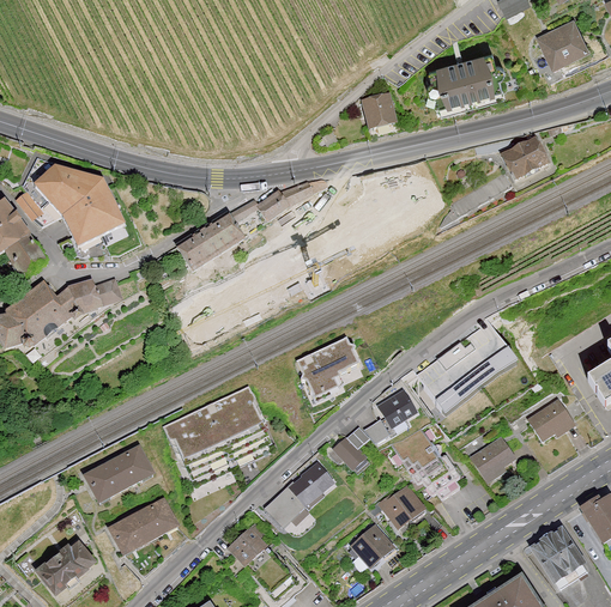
[(534,31),(551,62),(587,46),(573,13),(534,31)]
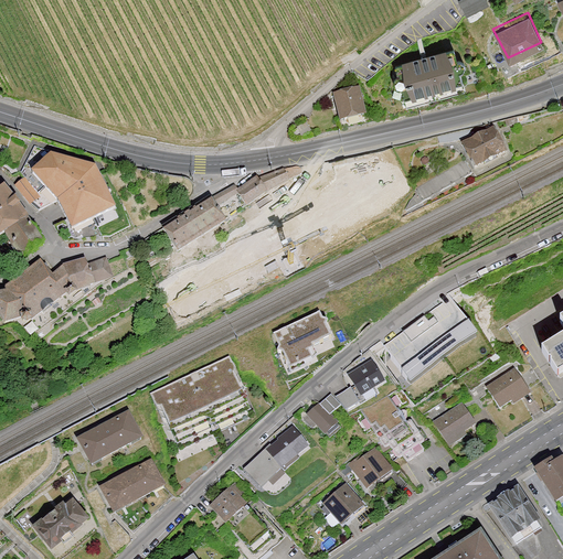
[(450,44),(397,56),(406,95),(460,82),(450,44)]
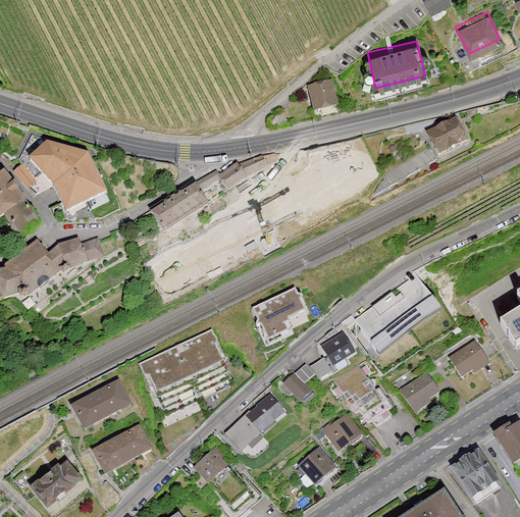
[(306,82),(313,108),(338,103),(330,75),(306,82)]
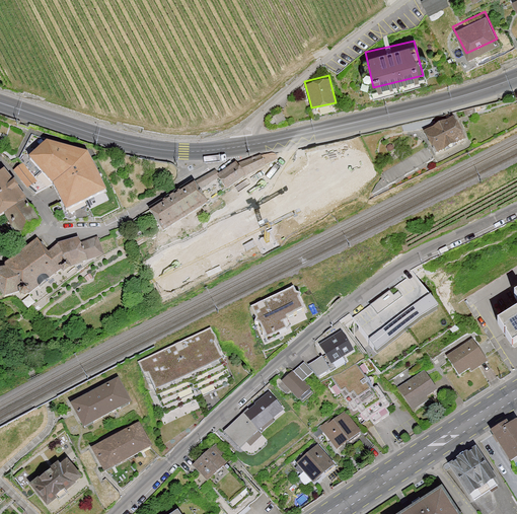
[(452,113),(422,128),(434,152),(464,136),(452,113)]
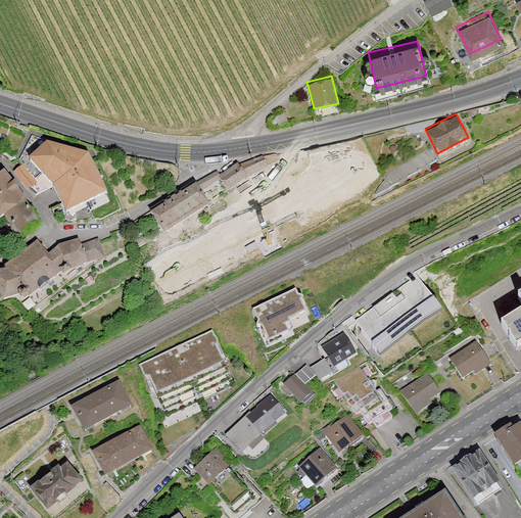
[(27,154),(51,181),(63,208),(106,189),(93,161),(86,149),(45,138),(27,154)]
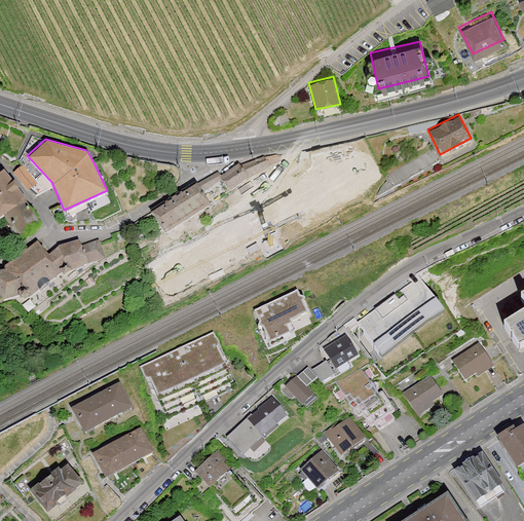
[(35,179),(21,161),(11,169),(26,186),(35,179)]
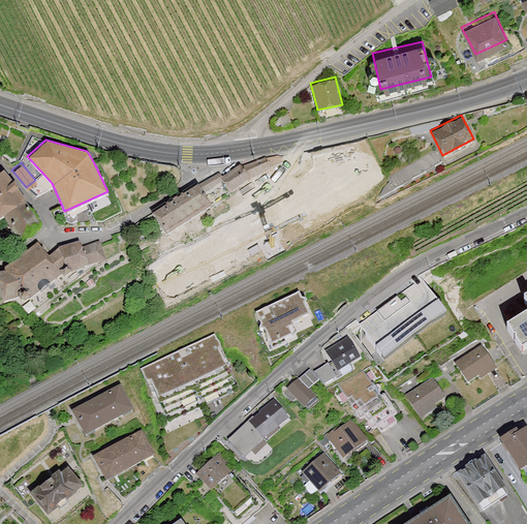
[(0,216),(17,240),(40,222),(1,170),(0,171),(0,216)]
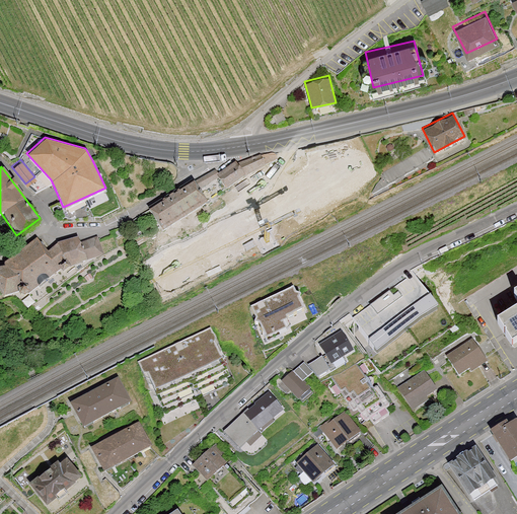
[(194,179),(199,188),(218,174),(216,170),(213,166),(194,179)]
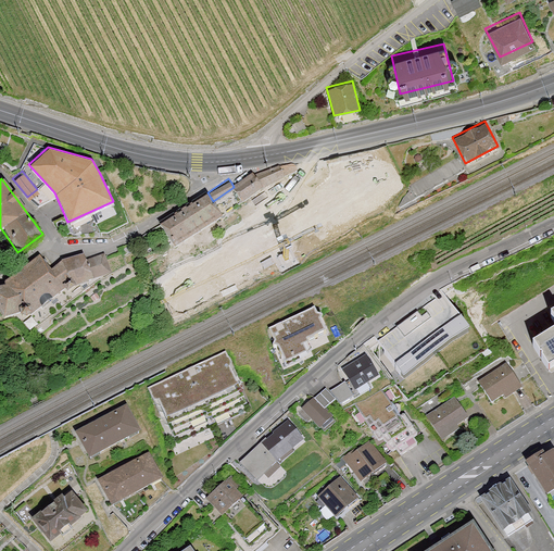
[(38,252),(0,278),(0,314),(15,308),(23,316),(58,288),(79,280),(109,274),(103,250),(84,257),(82,249),(60,255),(49,265),(38,252)]
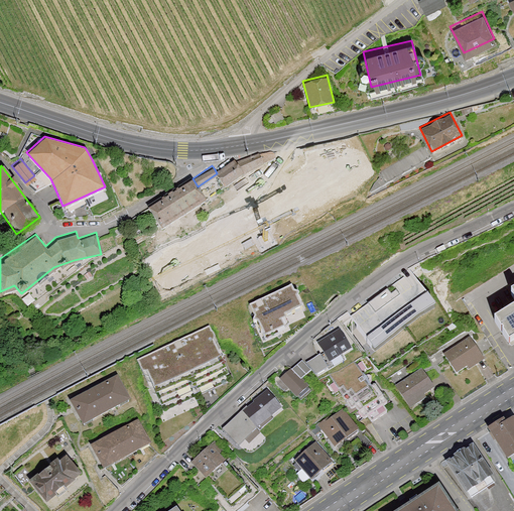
[(370,300),(374,305),(355,321),(369,340),(429,295),(415,276),(393,291),(390,286),(370,300)]
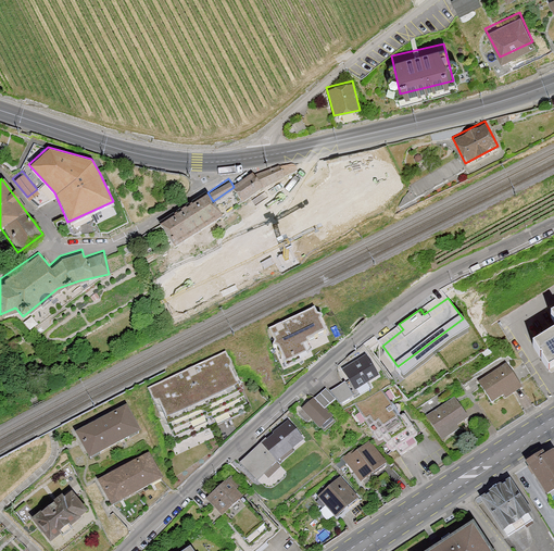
[(324,328),(312,303),(266,324),(281,357),(301,348),(298,340),(324,328)]
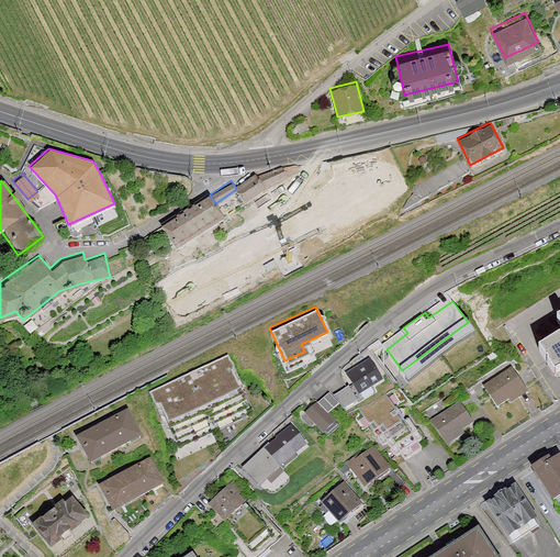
[(559,324),(559,332),(538,346),(553,372),(559,368),(559,313),(555,316),(559,324)]
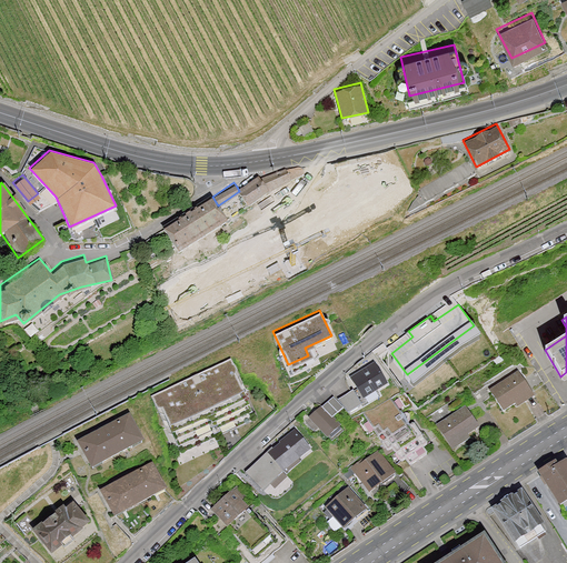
[(229,354),(149,391),(166,429),(171,430),(178,446),(251,411),(245,395),(246,391),(229,354)]
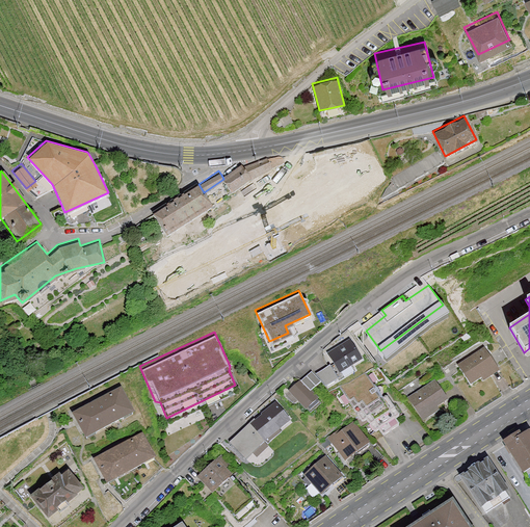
[(348,337),(326,349),(338,369),(350,362),(348,360),(359,353),(348,337)]
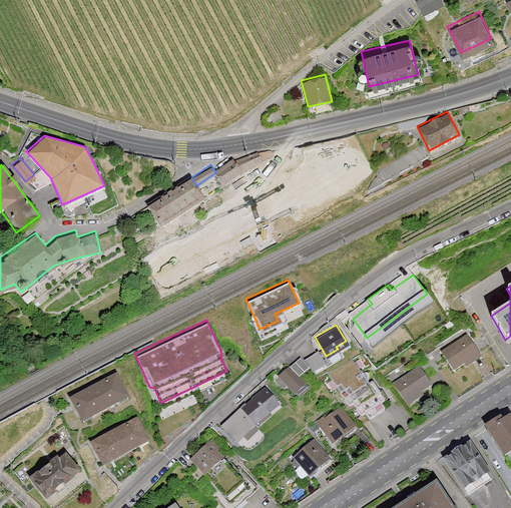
[(466,331),(439,346),(453,369),(479,353),(466,331)]
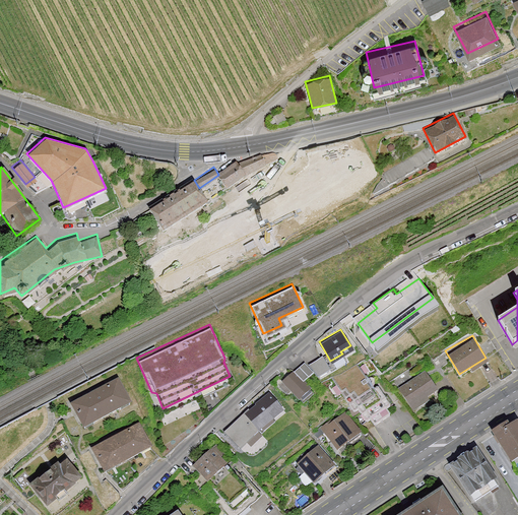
[(328,366),(321,353),(307,362),(316,374),(328,366)]
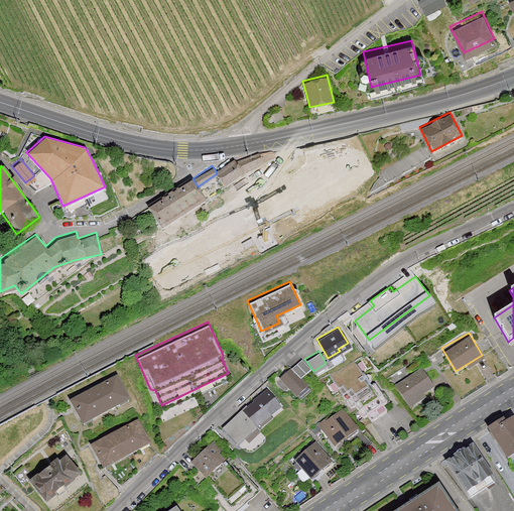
[(300,356),(275,378),(282,386),(286,382),(294,392),(305,383),(298,375),(308,366),(300,356)]
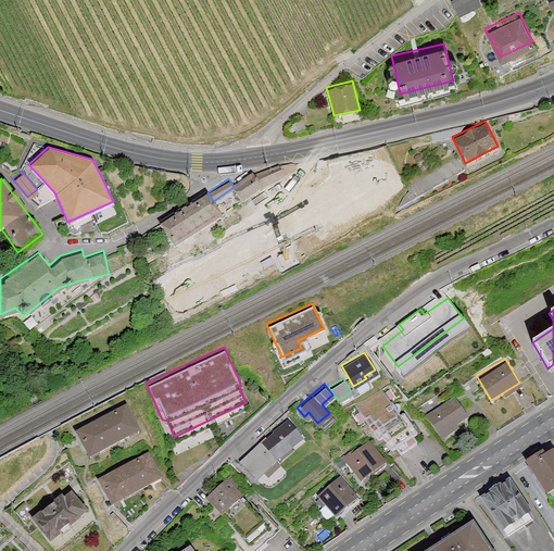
[(383,384),(355,402),(391,455),(419,436),(383,384)]
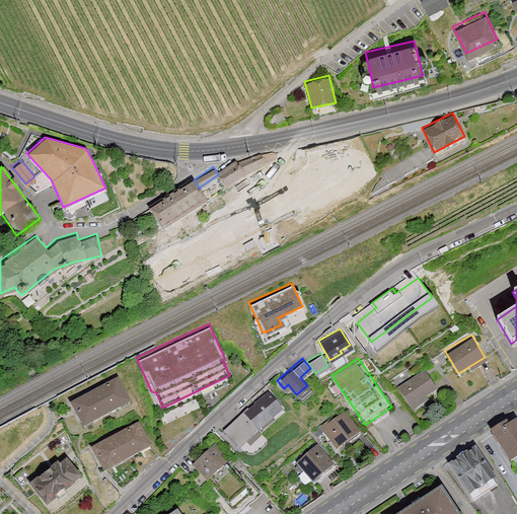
[(423,367),(395,385),(412,410),(439,392),(423,367)]
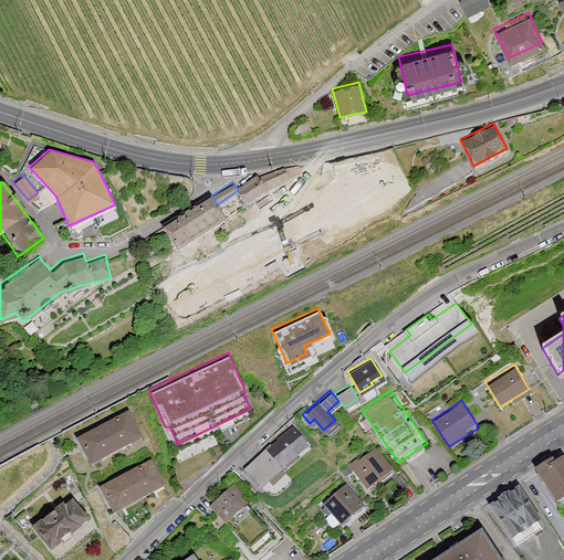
[(76,436),(91,461),(139,434),(125,410),(76,436)]
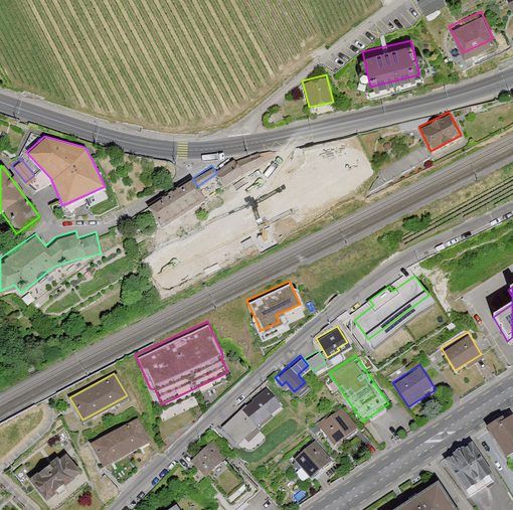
[(266,387),(227,415),(239,433),(279,403),(266,387)]
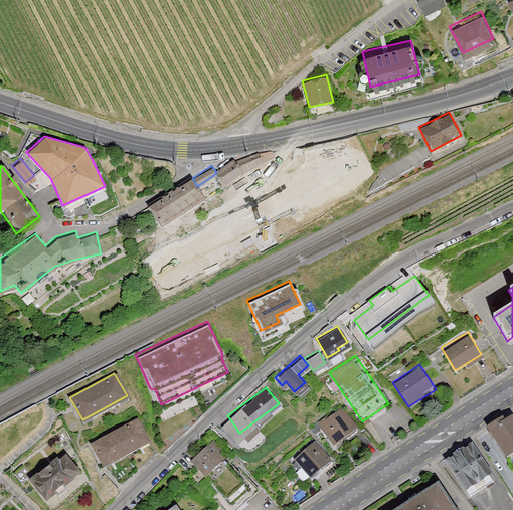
[(341,404),(318,421),(334,444),(357,427),(341,404)]
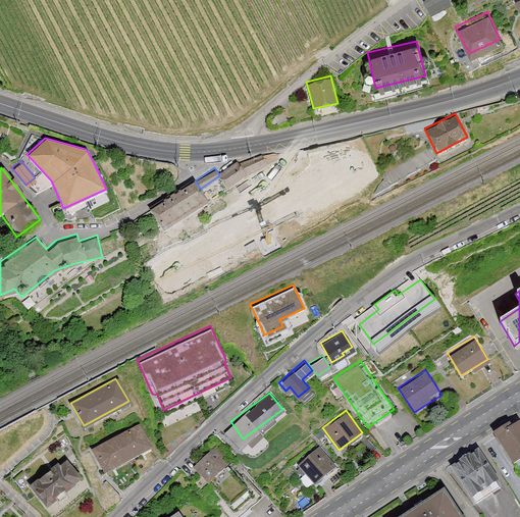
[(519,420),(516,415),(492,430),(515,465),(519,461),(519,420)]
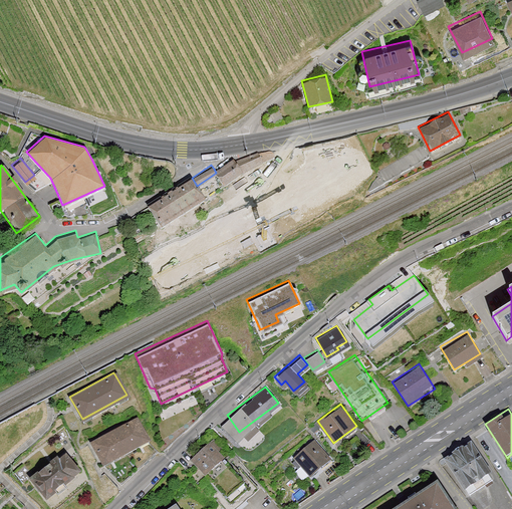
[(90,440),(101,462),(119,481),(156,448),(147,440),(135,417),(90,440)]
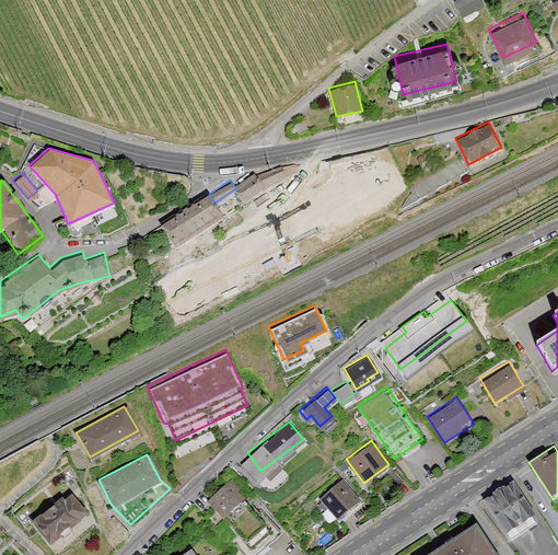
[(270,483),(289,467),(281,459),(263,475),(270,483)]
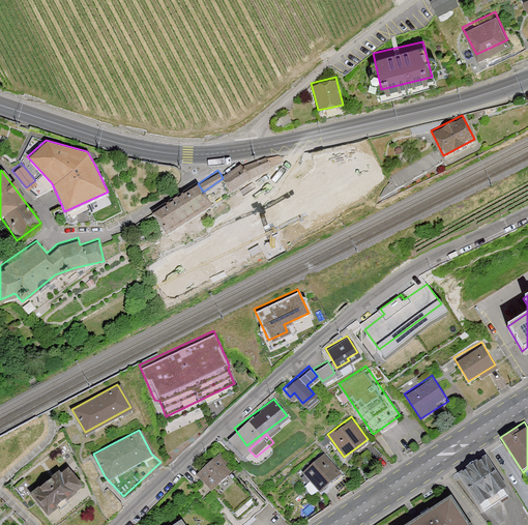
[(323,449),(300,470),(320,491),(343,471),(323,449)]
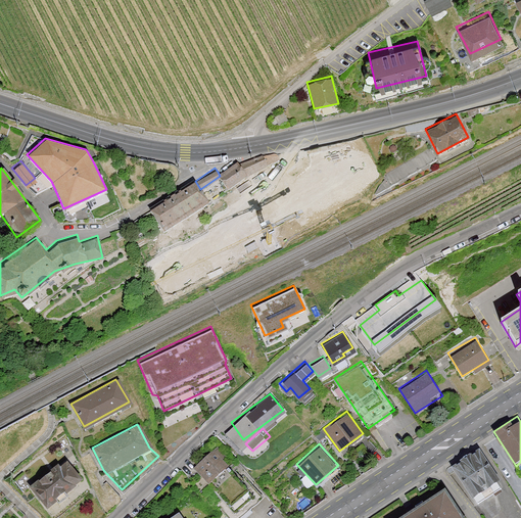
[(216,444),(191,467),(234,513),(258,491),(216,444)]
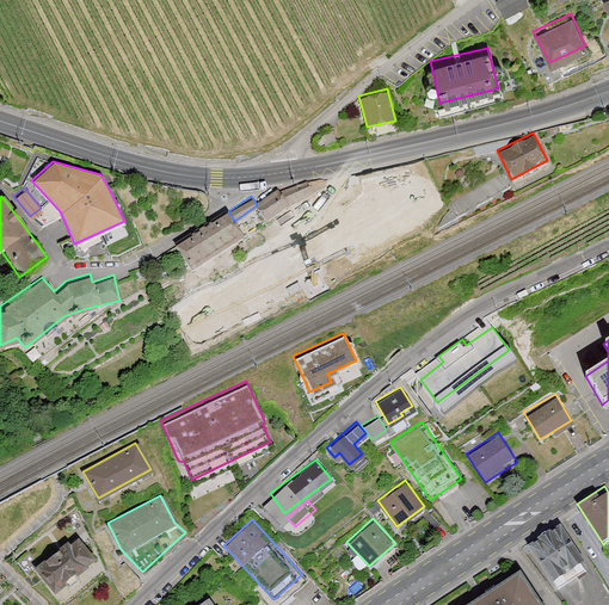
[(559,523),(527,543),(553,584),(584,565),(559,523)]
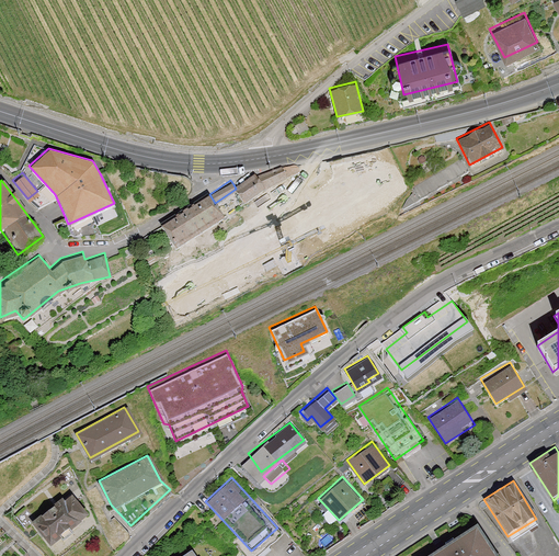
[(68,491),(30,522),(49,545),(87,514),(68,491)]
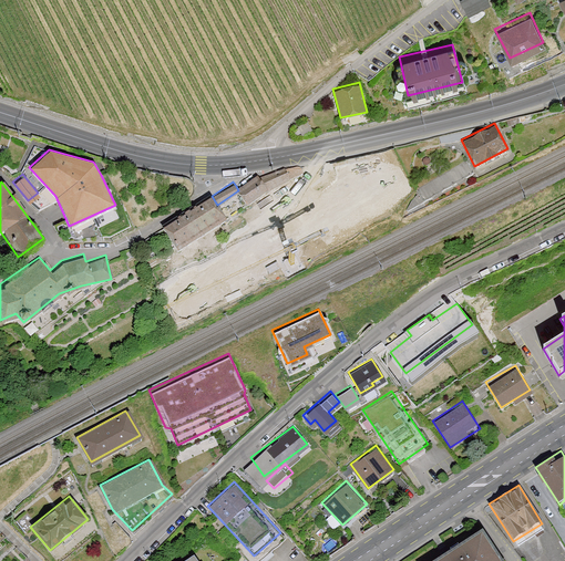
[(503,560),(482,526),(425,560),(503,560)]
